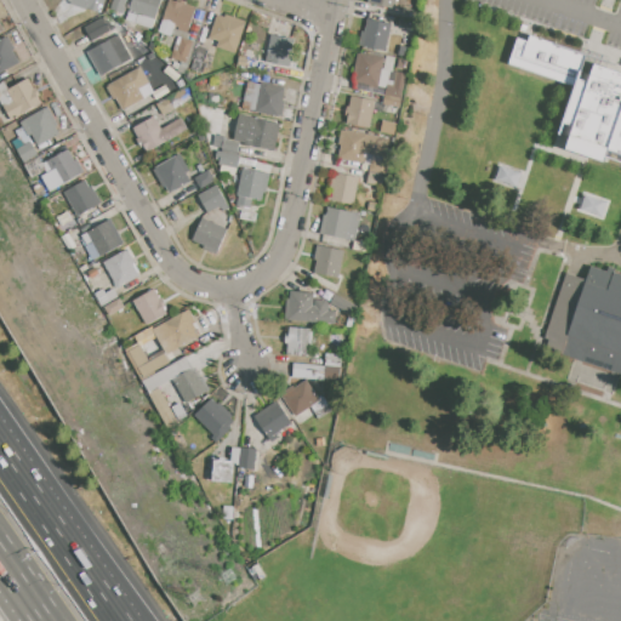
[(104,0),(100,15),(73,7),(72,4),(67,0),(104,0)]
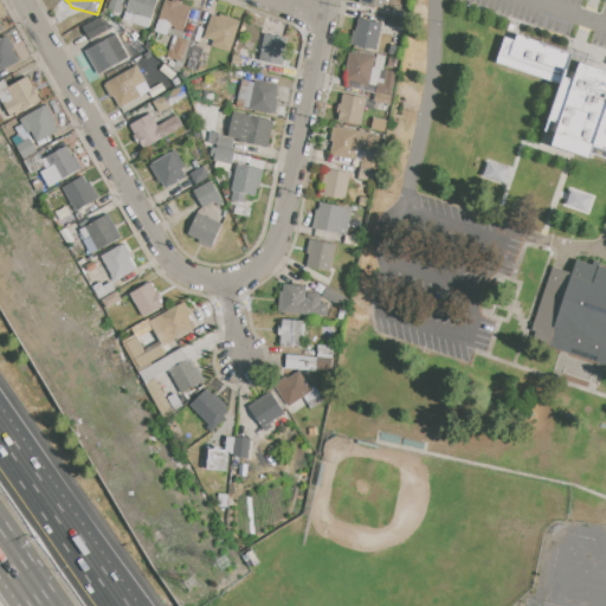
[(123,0),(120,13),(108,10),(111,0),(123,0)]
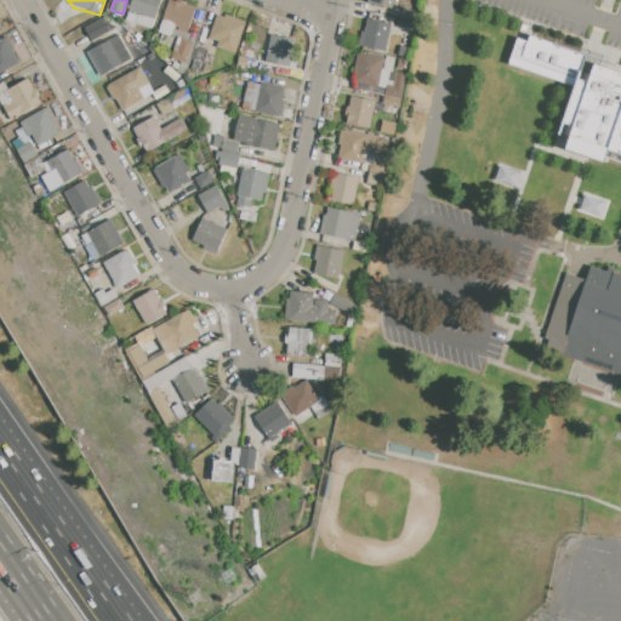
[(134,0),(161,0),(152,28),(130,21),(132,12),(130,12),(134,0)]
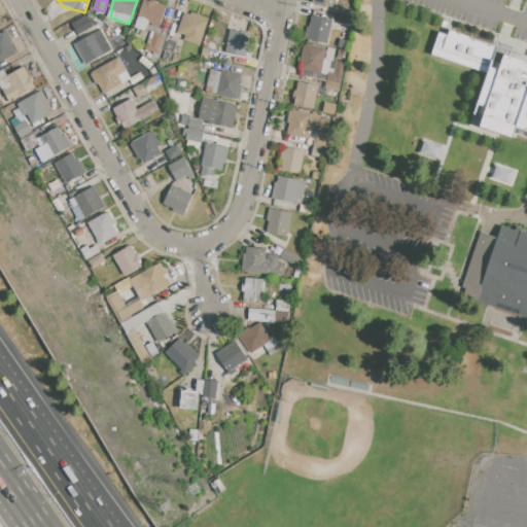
[(144,0),(148,1),(148,0),(153,0),(162,3),(162,4),(167,6),(160,27),(161,28),(159,34),(154,32),(145,29),(145,30),(135,27),(144,0)]
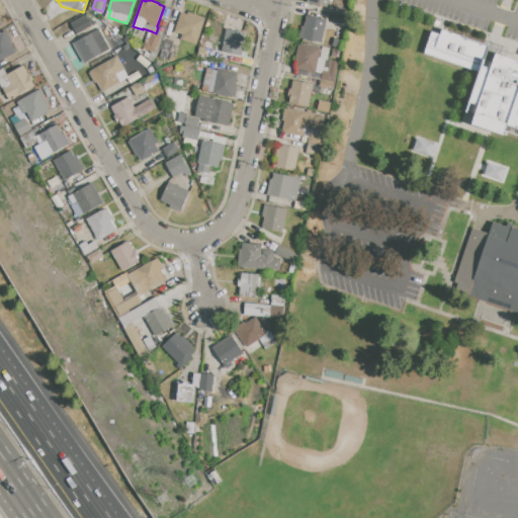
[(337,7),(353,10),(351,19),(336,15),(337,7)]
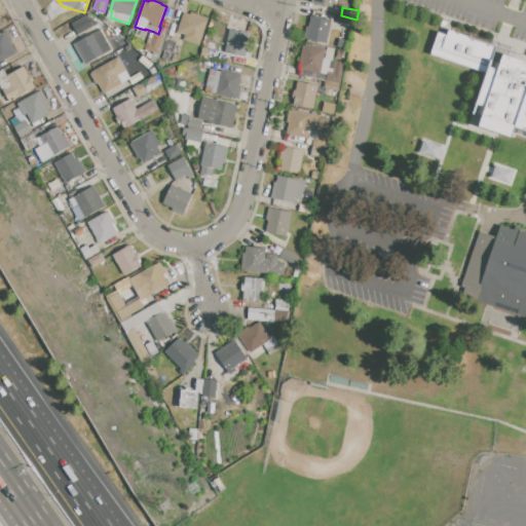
[(158,34),(160,28),(167,8),(174,10),(164,36),(163,35),(158,34)]
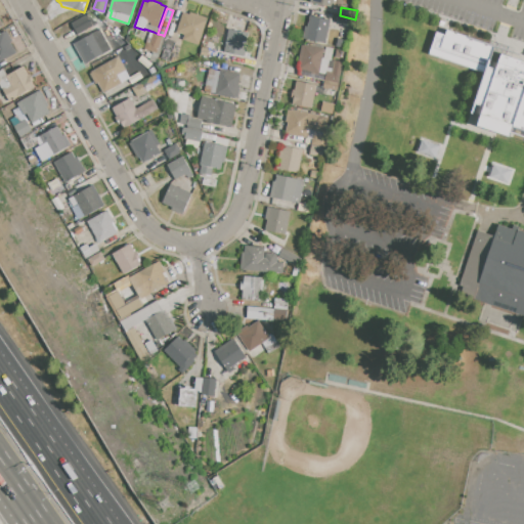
[(183,12),(189,14),(190,11),(208,17),(199,45),(184,40),(185,35),(177,32),(183,12)]
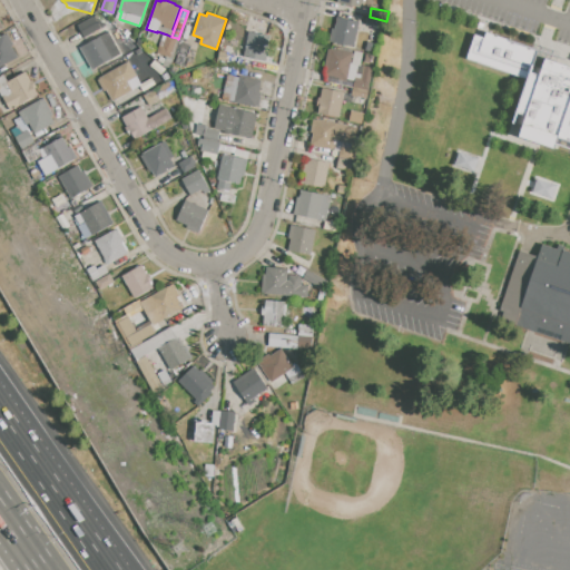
[(78,25),(94,17),(97,23),(98,22),(102,29),(86,39),(78,25)]
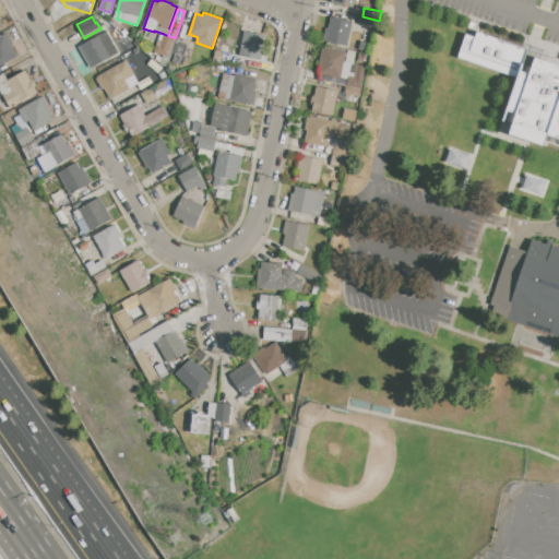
[(363,16),(379,21),(378,28),(360,25),(363,16)]
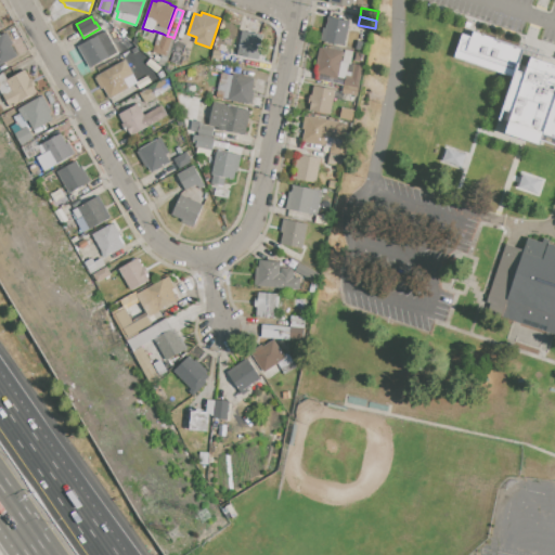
[(330,17),(351,22),(346,46),(321,40),(323,27),(326,28),(330,17)]
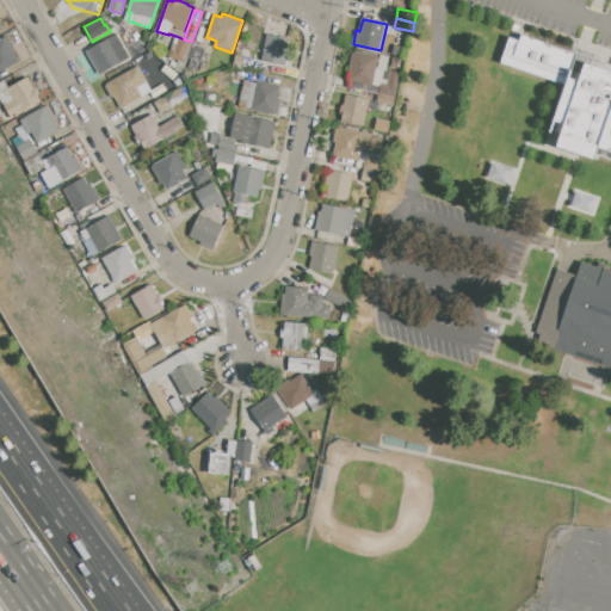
[(610,72),(584,63),(579,80),(571,76),(578,55),(508,31),(499,62),(565,85),(549,129),(561,134),(556,146),(596,160),(600,148),(610,152),(610,72)]
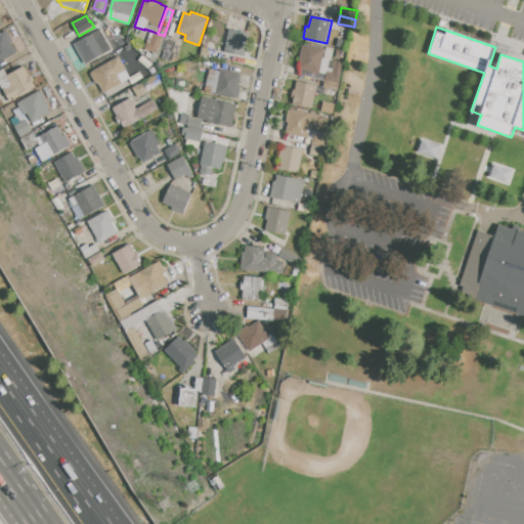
[(75,43),(100,29),(112,49),(85,63),(75,43)]
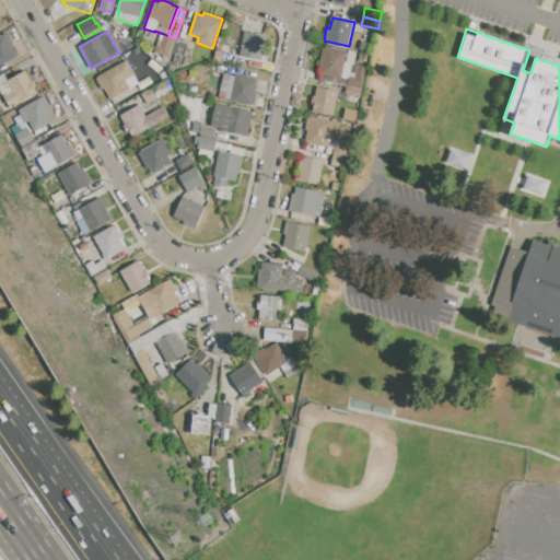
[(245,32),(266,36),(261,60),(240,56),(245,32)]
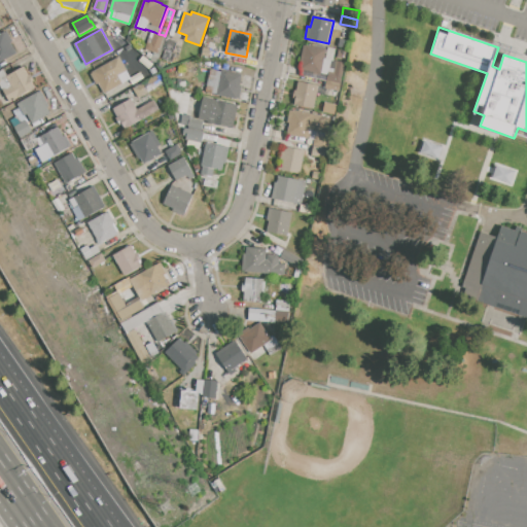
[(0,34),(7,31),(13,42),(11,43),(18,54),(0,62),(0,34)]
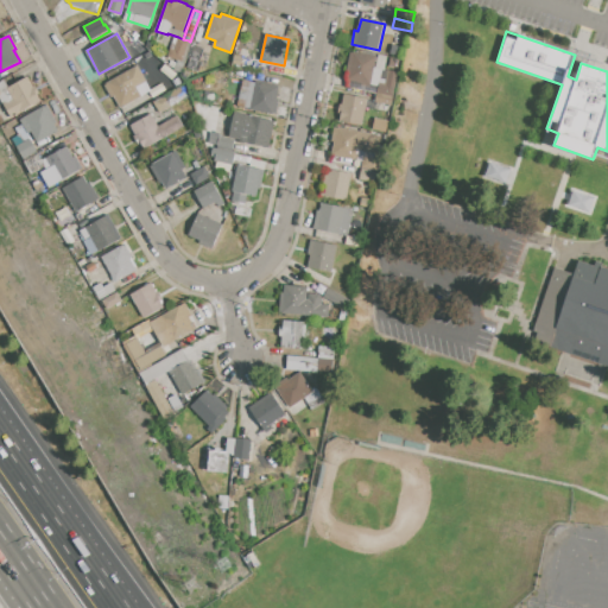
[(189,40),(182,62),(168,57),(170,49),(173,50),(178,37),(183,39),(189,40)]
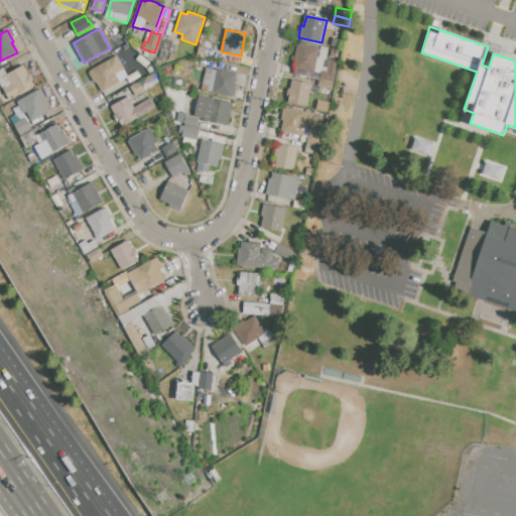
[(163,37),(174,40),(170,51),(162,48),(159,48),(163,37)]
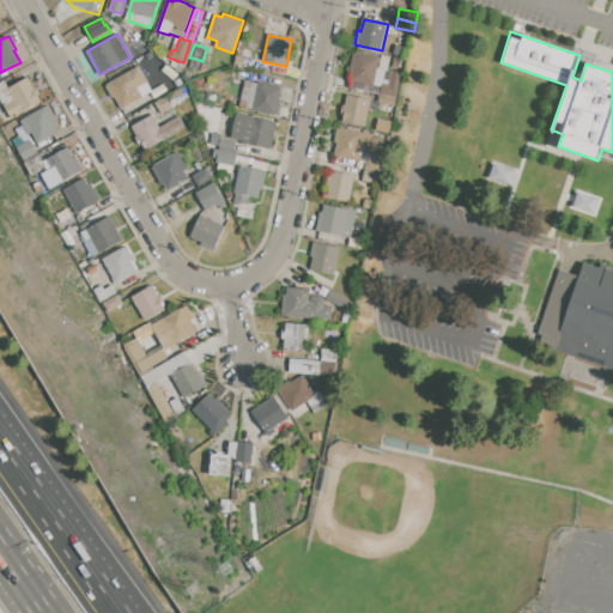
[(396,46),(407,48),(405,58),(394,55),(396,46)]
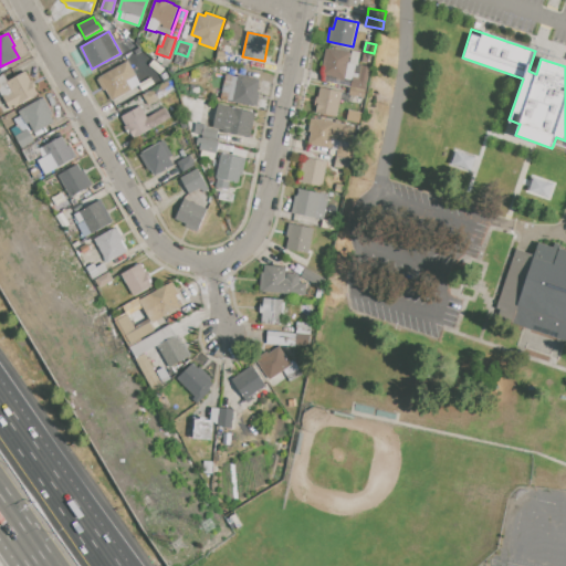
[(326,48),(352,53),(348,63),(345,79),(324,74),(325,67),(322,66),(326,48)]
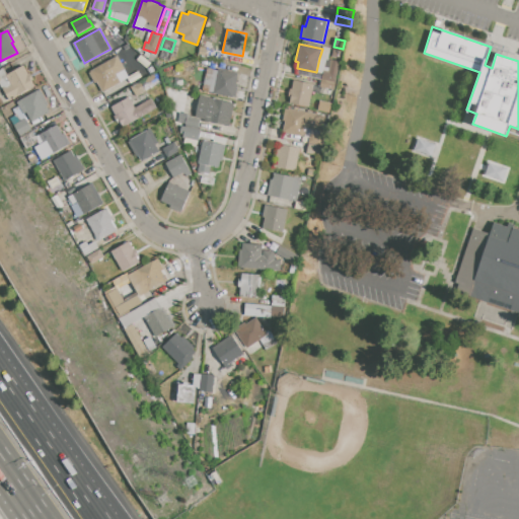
[(200,47),(208,48),(206,56),(199,55),(200,47)]
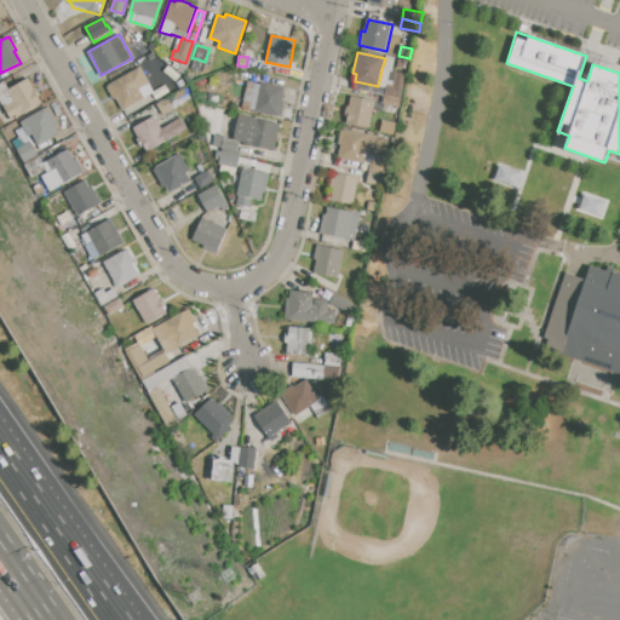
[(195,58),(205,62),(206,63),(202,74),(191,69),(195,58)]
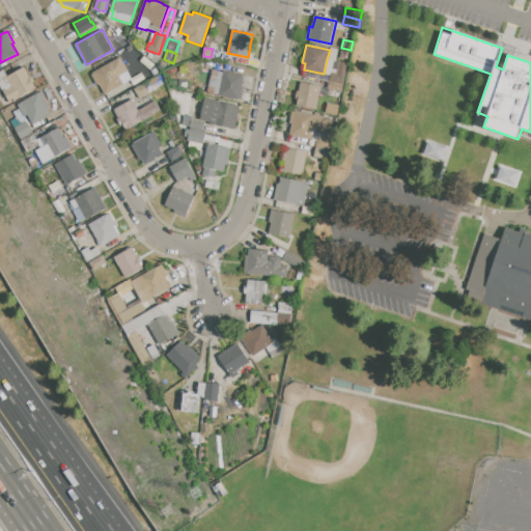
[(93,73),(120,58),(128,71),(118,76),(123,84),(114,88),(105,93),(93,73)]
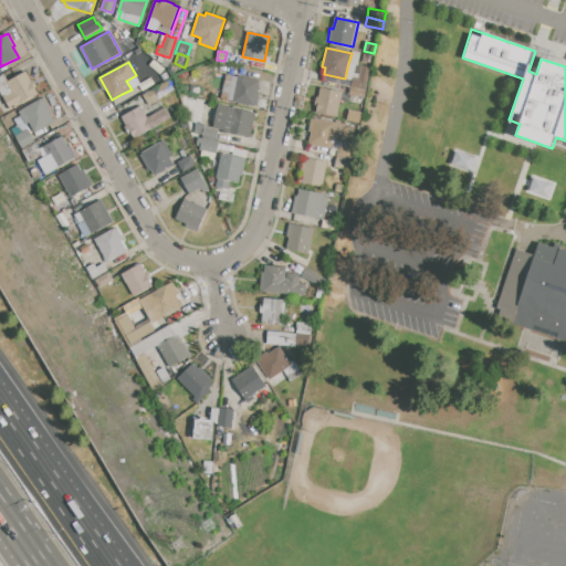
[(324,74),(345,79),(348,63),(370,69),(366,90),(352,86),(323,81),(324,74)]
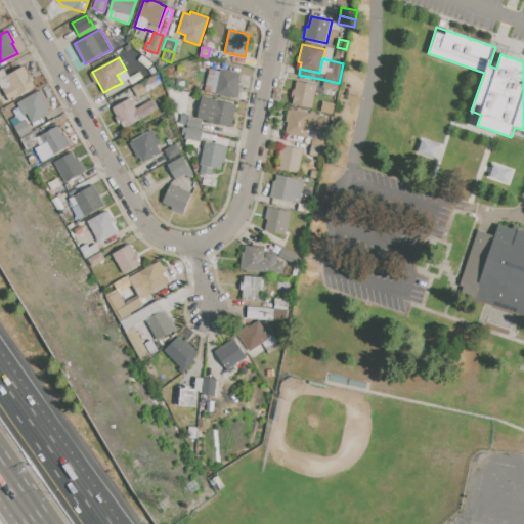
[(0,78),(0,71),(4,69),(7,75),(24,66),(28,75),(31,73),(34,80),(32,81),(35,86),(16,96),(16,97),(9,101),(9,100),(0,84),(0,82),(2,82),(0,78)]
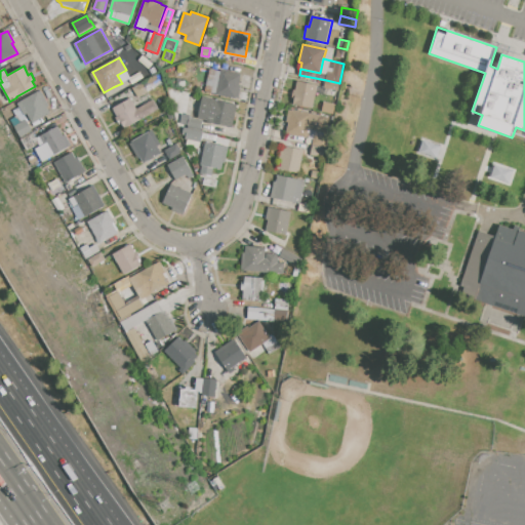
[(209,69),(220,72),(220,70),(241,75),(239,85),(240,86),(237,99),(215,94),(215,93),(204,90),(209,69)]
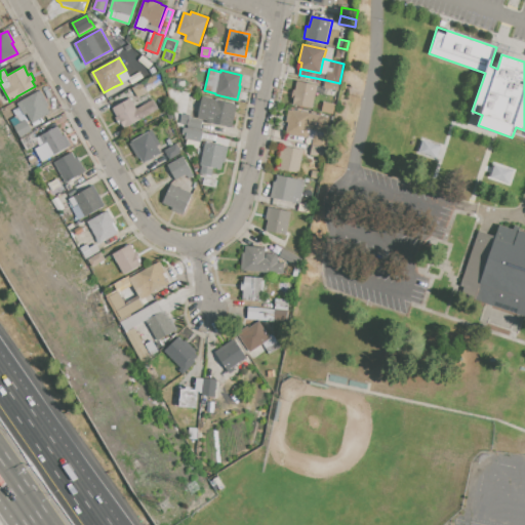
[(113,87),(122,83),(140,73),(144,79),(117,94),(113,87)]
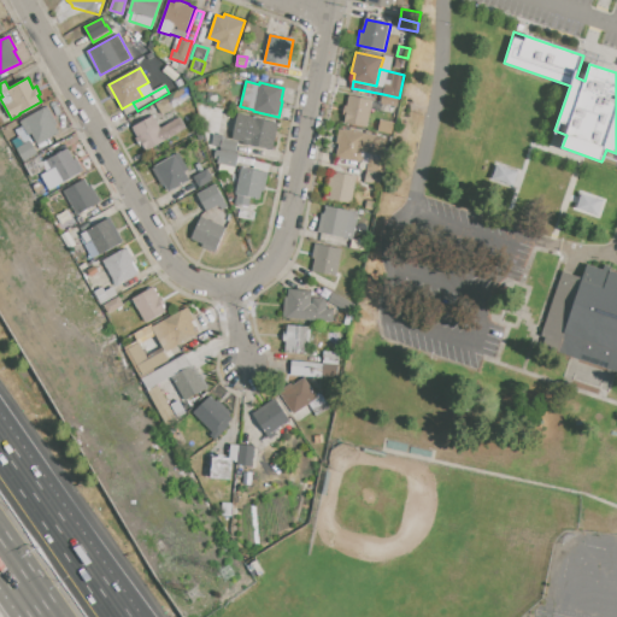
[(157,104),(184,88),(189,99),(162,113),(157,104)]
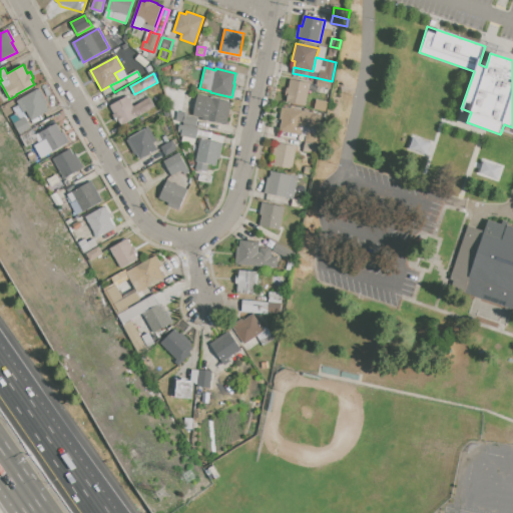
[(169,76),(185,80),(184,86),(181,85),(180,88),(167,85),(169,76)]
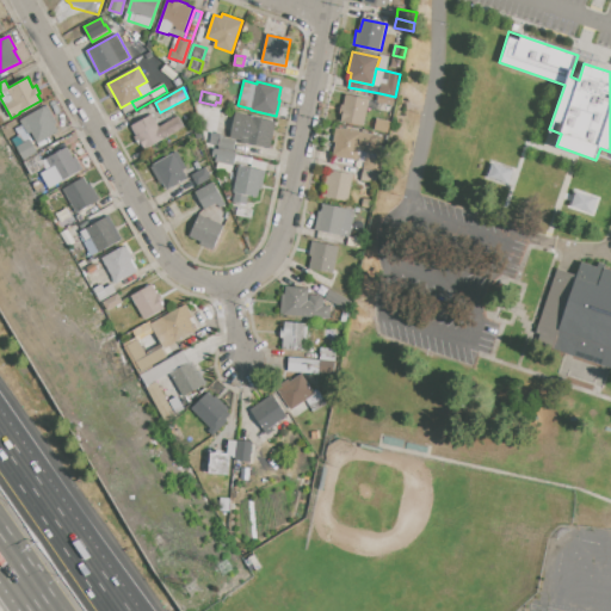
[(380,93),(395,97),(393,106),(377,103),(380,93)]
